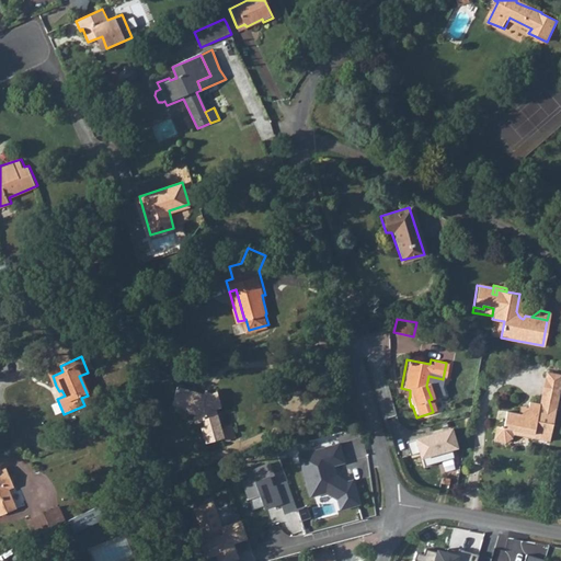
[(53,376),(63,371),(60,366),(46,371),(53,388),(56,386),(53,376)]
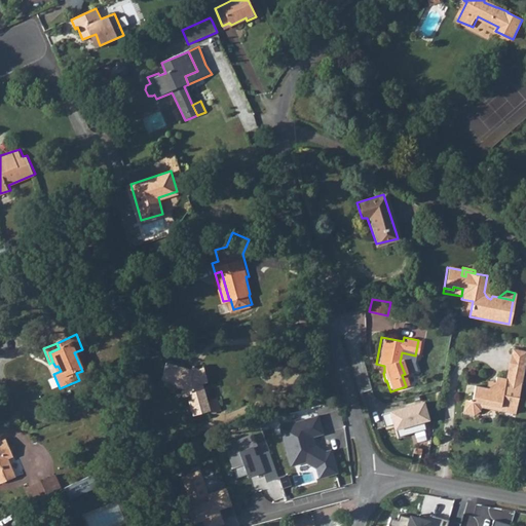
[(481,412),(483,405),(506,410),(505,414),(516,416),(525,366),(525,353),(512,351),(505,381),(495,379),(494,386),(488,390),(476,388),(473,402),(467,401),(464,413),(476,415),(481,412)]
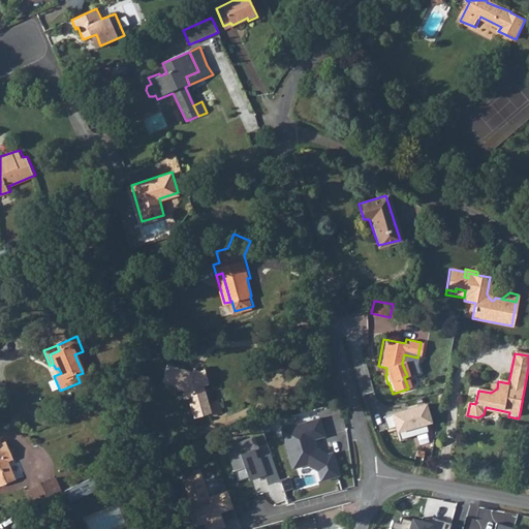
[(190,397),(191,401),(188,402),(191,417),(210,412),(207,403),(203,385),(208,383),(205,370),(194,372),(168,364),(162,380),(177,384),(187,387),(190,397)]
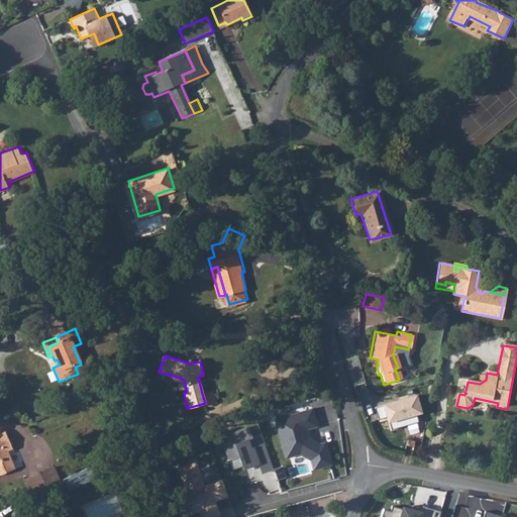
[(78,374),(87,370),(84,363),(81,365),(75,367),(78,374)]
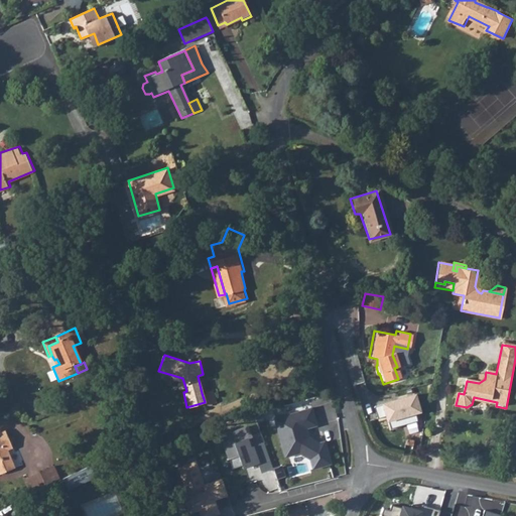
[(171,380),(176,381),(178,388),(185,387),(182,378),(172,375),(171,380)]
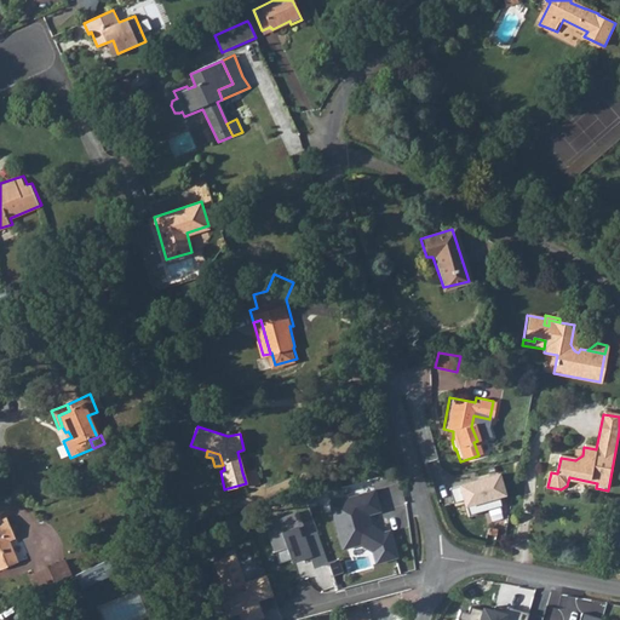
[(242,472),(246,483),(247,487),(258,483),(254,469),(242,472)]
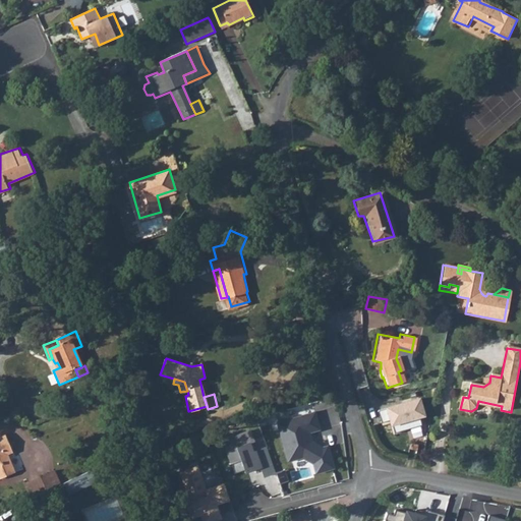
[(277,420),(323,408),(326,420),(334,418),(329,398),(275,413),(277,420)]
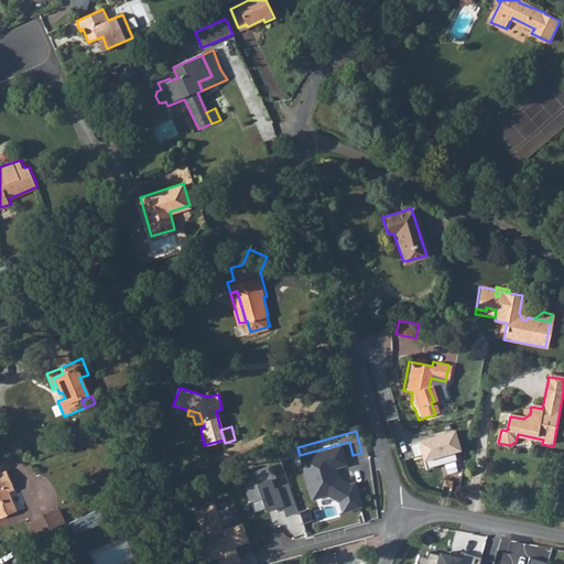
[(455,431),(419,442),(425,469),(457,461),(455,454),(462,452),(455,431)]
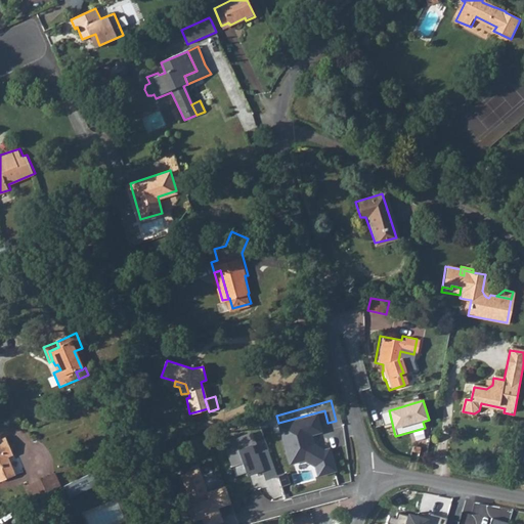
[(316,416),(277,426),(286,456),(290,454),(291,463),(303,460),(316,467),(317,467),(320,477),(335,473),(330,451),(323,453),(311,446),(308,437),(320,434),(316,416)]
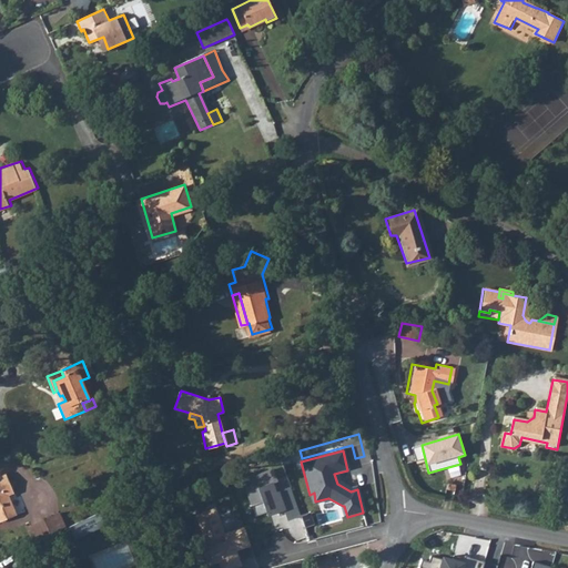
[(290,521),(300,517),(290,489),(275,495),(272,485),(276,484),(272,472),(247,480),(250,489),(245,490),(251,508),(252,508),(262,504),(266,514),(267,517),(277,514),(283,511),(285,515),(286,518),(287,517),(290,521)]
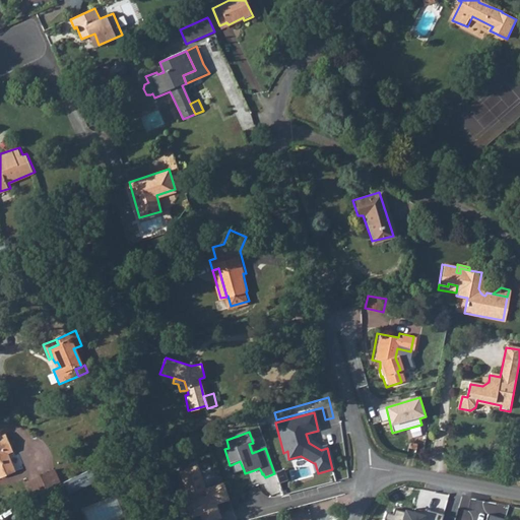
[(0,477),(17,471),(8,453),(15,451),(7,435),(0,437),(0,477)]
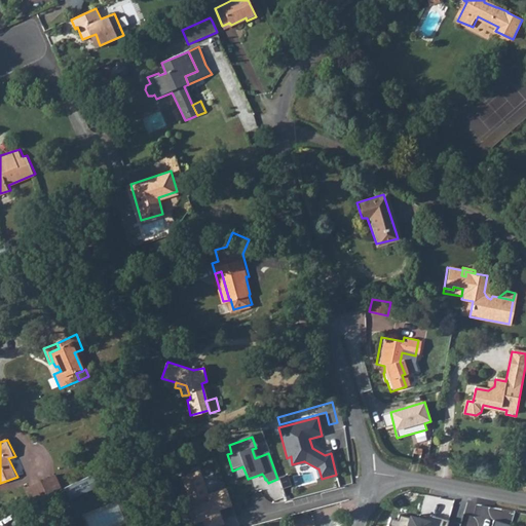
[(291,456),(287,458),(289,468),(304,463),(314,471),(317,480),(322,479),(318,468),(317,468),(304,461),(292,464),(291,456)]
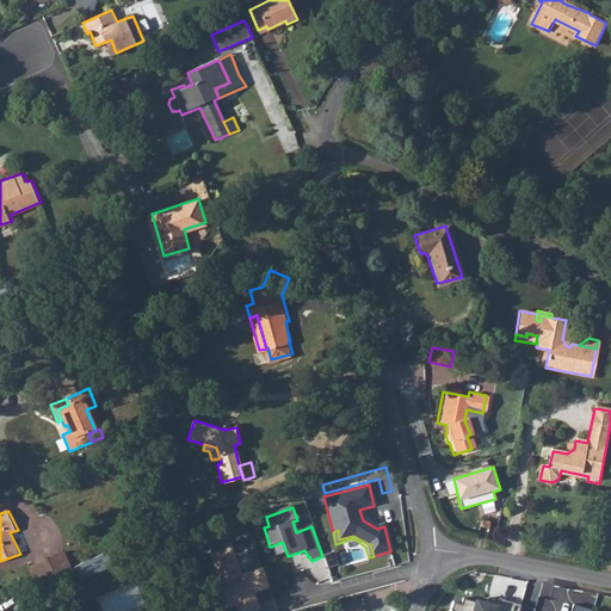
[(282,542),(271,547),(275,557),(287,553),(282,542)]
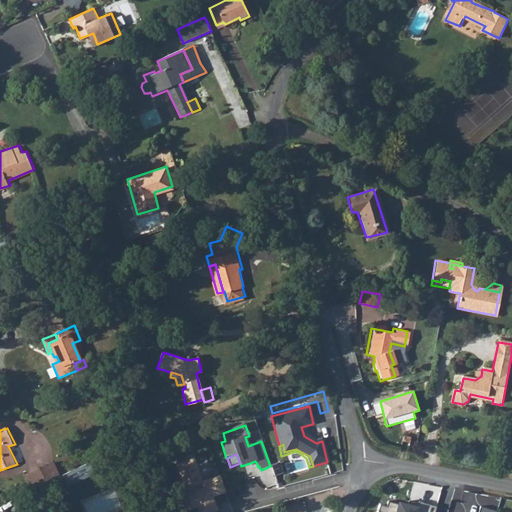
[(202,478),(194,455),(173,461),(183,491),(177,494),(183,510),(194,508),(195,511),(213,511),(217,511),(214,496),(227,490),(221,473),(202,478)]
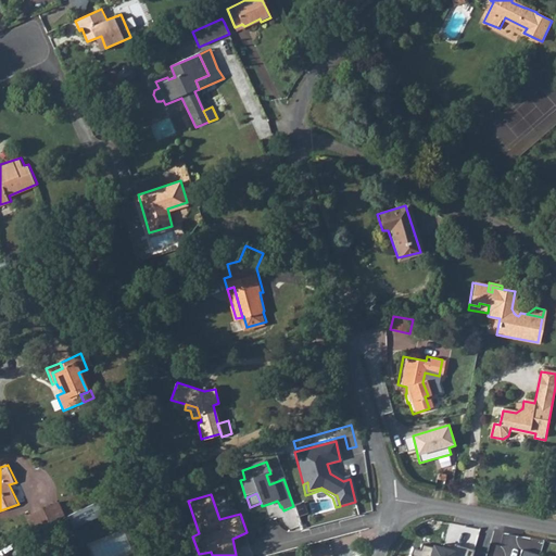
[(34,530),(65,515),(59,502),(27,517),(34,530)]
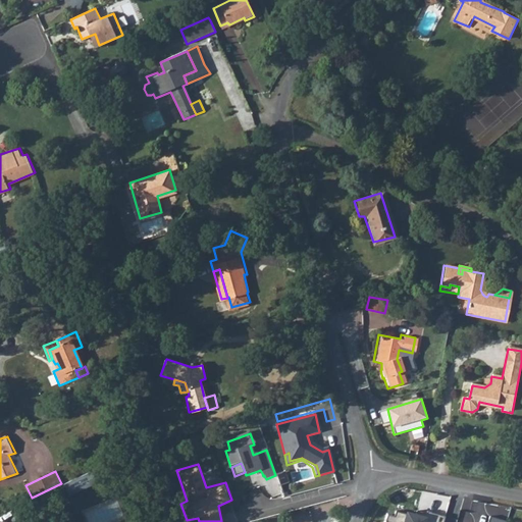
[(94,473),(65,485),(70,498),(99,484),(94,473)]
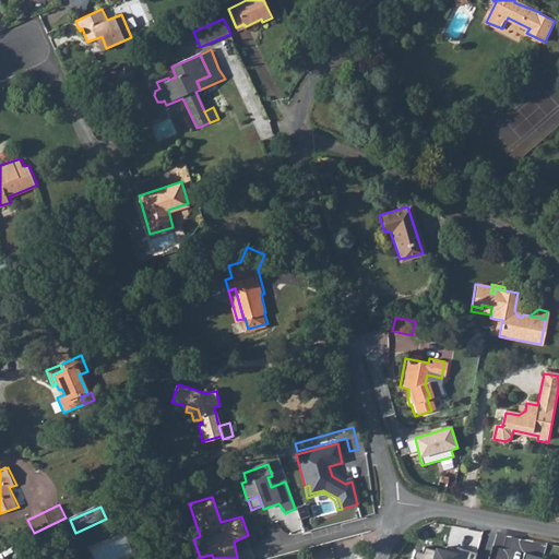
[(130,558),(123,544),(90,558),(130,558)]
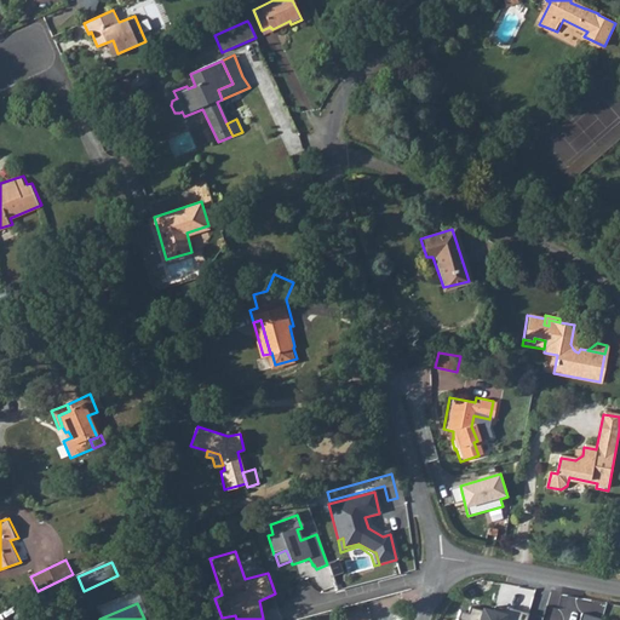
[(477,618),(458,610),(454,619),(527,619),(529,614),(495,604),(494,608),(481,606),(477,618)]
